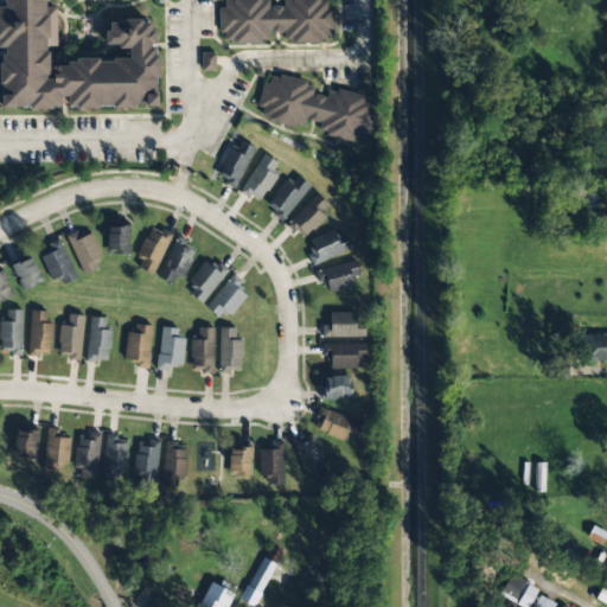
[(0,71),(2,112),(157,104),(153,21),(103,24),(104,48),(128,46),(128,59),(48,63),(48,46),(57,46),(55,7),(48,7),(46,0),(0,0),(1,7),(0,7),(0,71)]
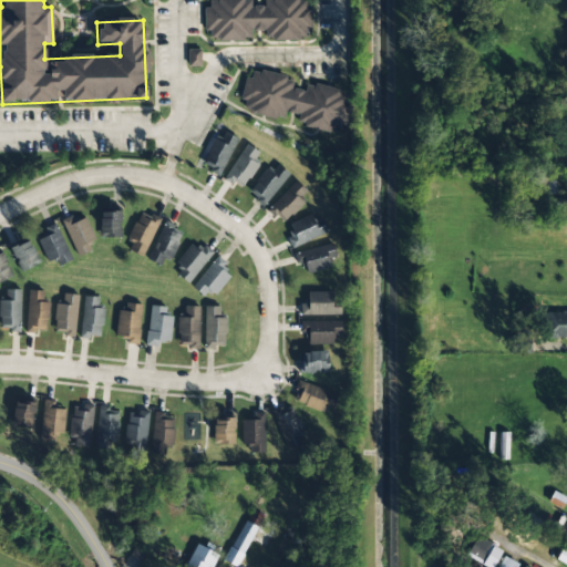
[(310,40),(310,7),(306,7),(305,0),(265,0),(265,7),(251,7),(250,0),(206,0),(206,40),(251,40),(251,31),(265,31),(265,40),(310,40)]
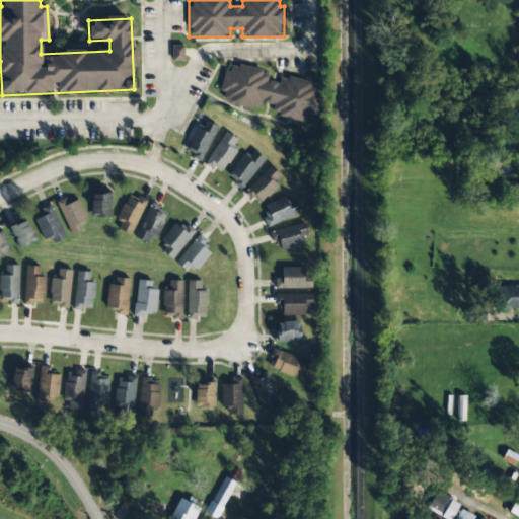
[(309,122),(316,102),(318,86),(298,79),(280,78),(279,82),(268,81),(268,74),(248,66),(230,65),(222,87),(222,98),(244,106),(260,107),(262,101),(273,105),(272,110),(296,121),(309,122)]
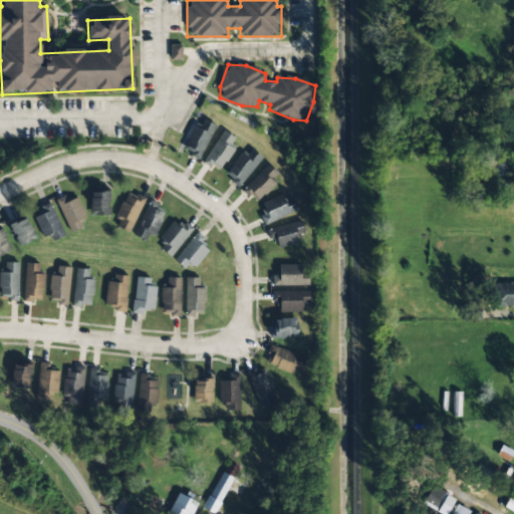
[(184,152),(201,159),(215,124),(198,117),(184,152)]
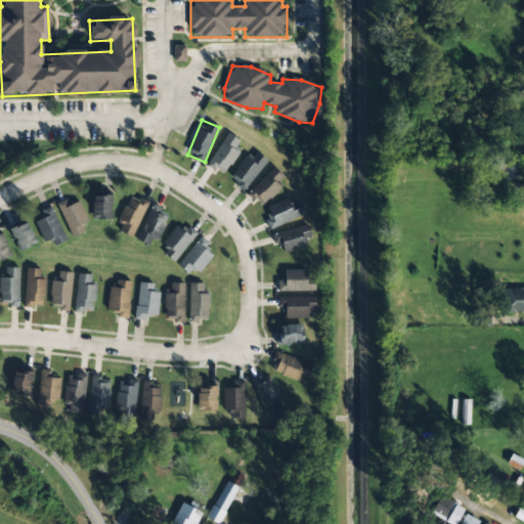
[(223,175),(238,151),(233,148),(238,140),(226,133),(207,165),(223,175)]
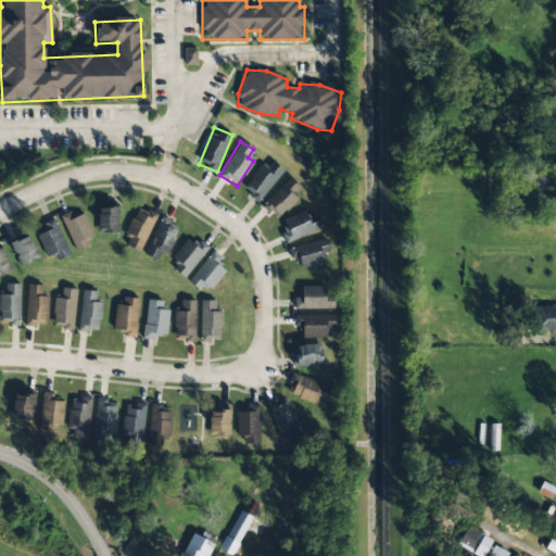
[(243,189),(258,202),(283,172),(268,159),(243,189)]
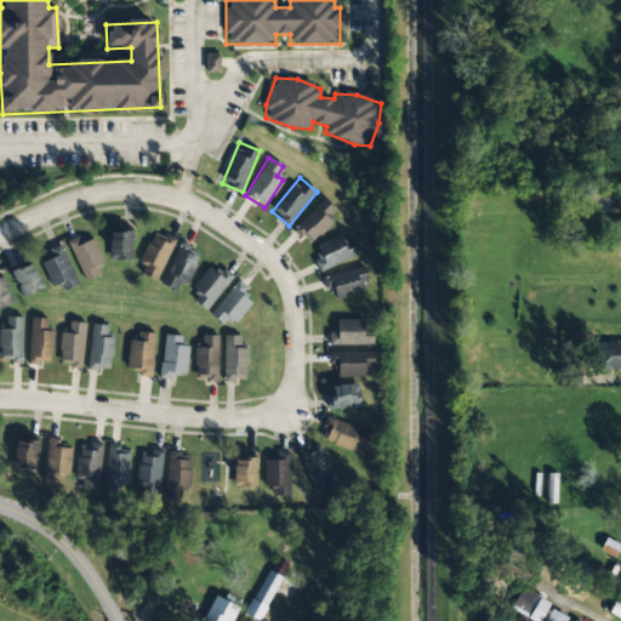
[(308,245),(332,223),(328,217),(335,210),(325,198),(292,228),(308,245)]
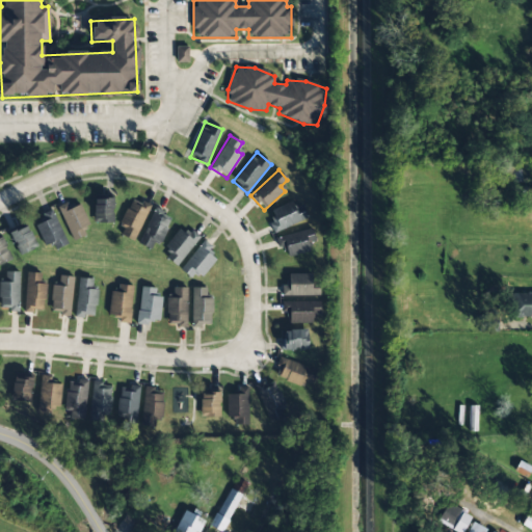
[(124,228),(121,235),(134,241),(150,206),(131,197),(120,225),(124,228)]
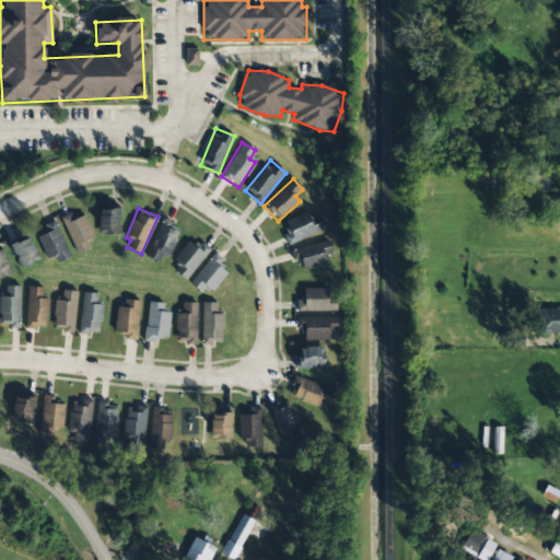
[(119,209),(98,210),(98,235),(119,234),(119,209)]
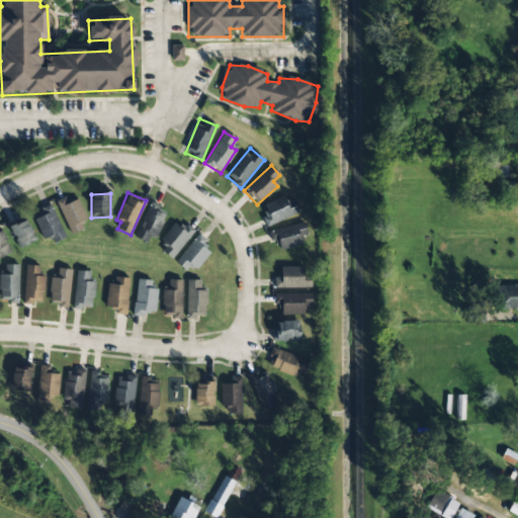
[(71,235),(84,229),(80,222),(87,219),(76,194),(57,203),(71,235)]
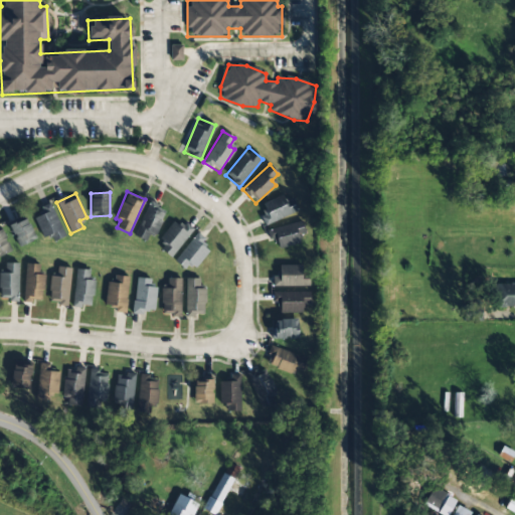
[(293,198),(285,201),(283,195),(259,204),(267,223),(298,212),(293,198)]
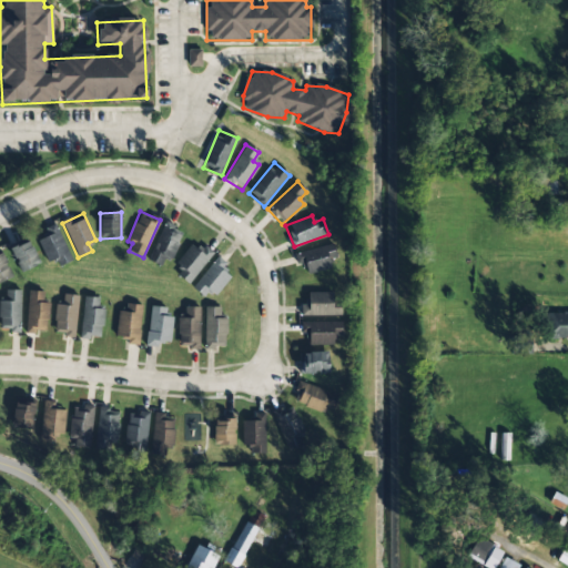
[(48,263),(57,259),(60,266),(72,261),(56,223),(42,230),(46,236),(38,241),(48,263)]
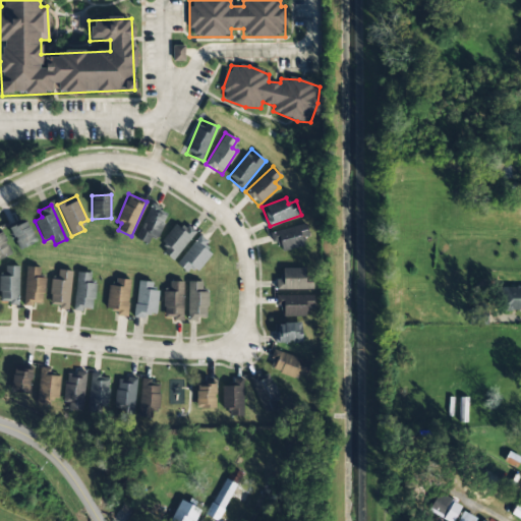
[(152,246),(167,212),(151,205),(135,238),(152,246)]
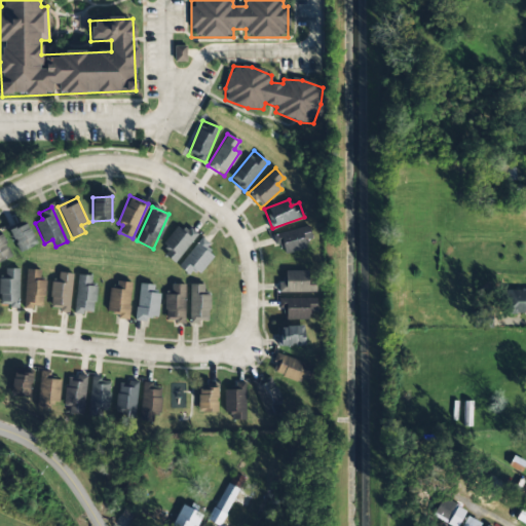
[(9,229),(19,252),(37,245),(27,222),(9,229)]
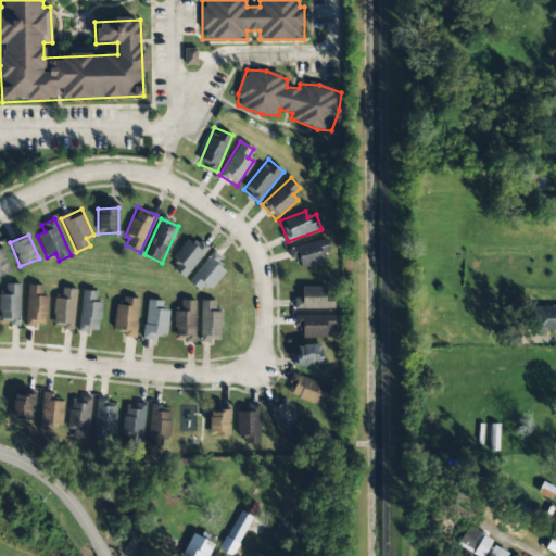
[(297,256),(300,269),(332,260),(326,238),(288,249),(291,257),(297,256)]
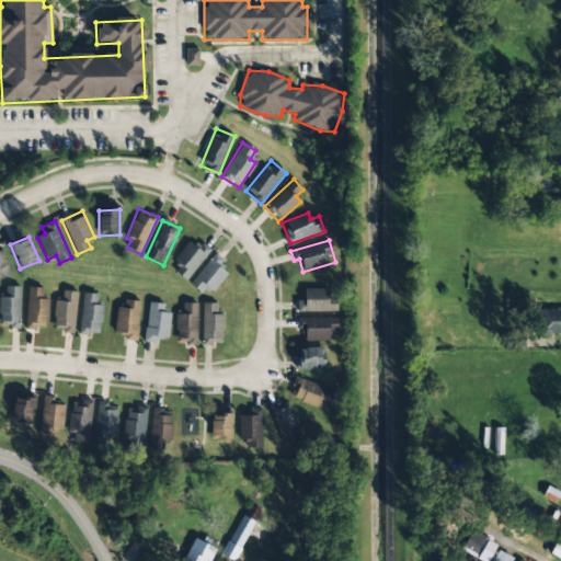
[(173,261),(180,265),(174,272),(187,281),(210,249),(201,241),(196,248),(187,241),(173,261)]
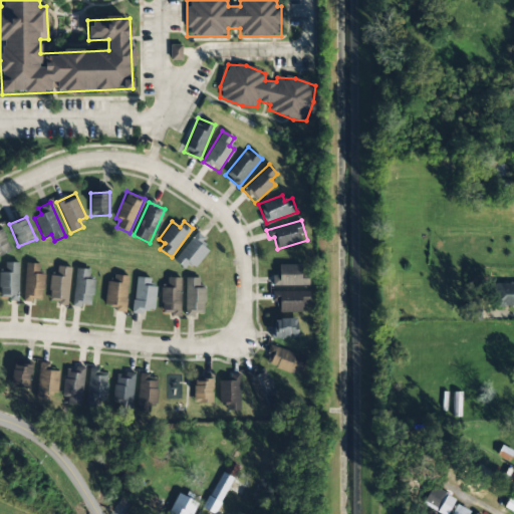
[(0,231),(0,254),(10,252),(3,230),(0,231)]
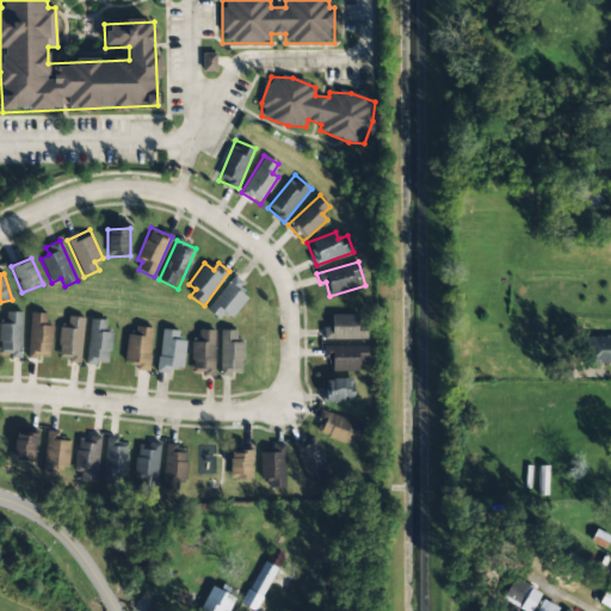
[(232,319),(248,298),(239,291),(245,284),(234,276),(207,309),(220,320),(224,313),(232,319)]
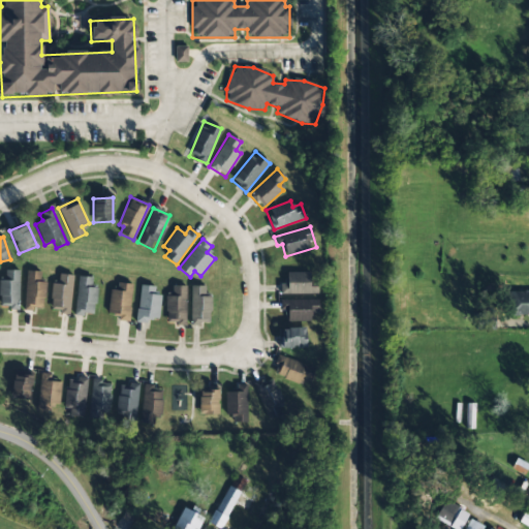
[(19,270),(5,270),(4,278),(0,278),(0,308),(19,308),(19,270)]
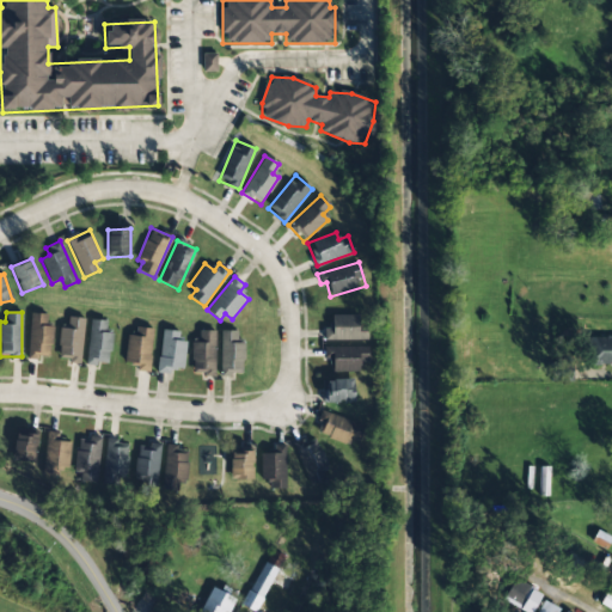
[(51,326),(47,326),(47,314),(30,313),(29,357),(50,359),(51,326)]
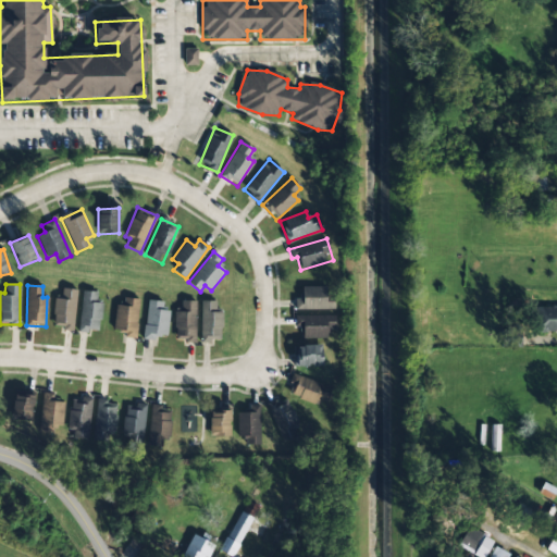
[(326,286),(301,287),(301,296),(295,296),(295,310),(334,309),(334,299),(326,299),(326,286)]
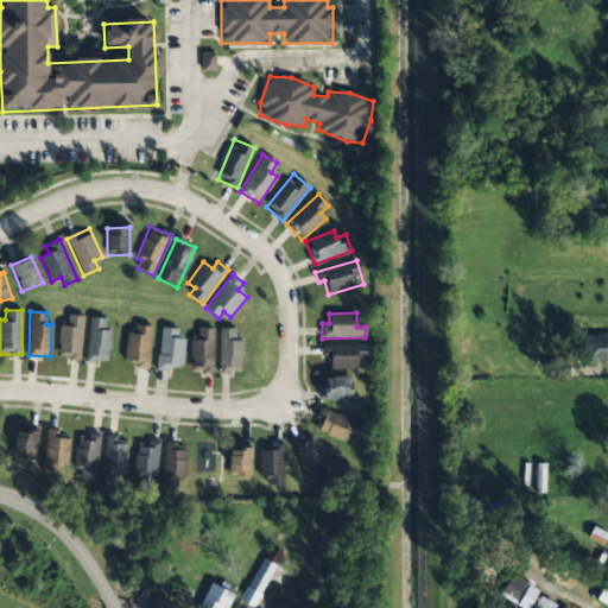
[(82,316),(68,315),(68,324),(59,323),(58,356),(69,356),(69,361),(81,361),(82,316)]
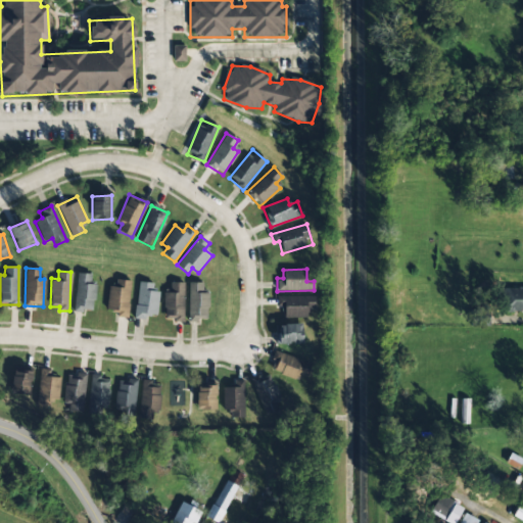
[(75,311),(93,312),(94,274),(76,273),(75,311)]
